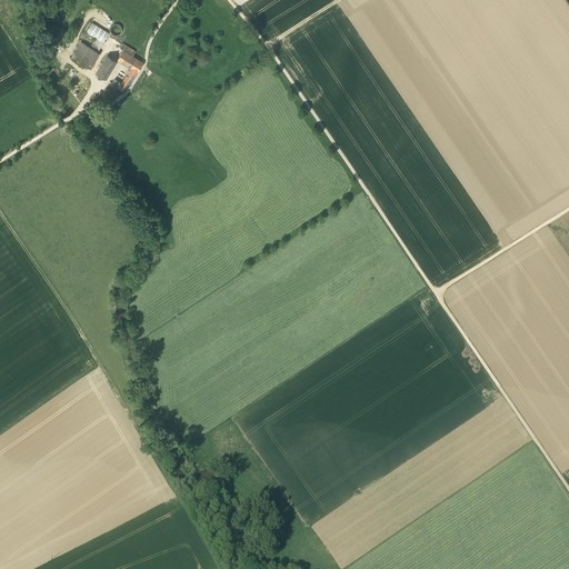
[(86,33),(95,39),(102,43),(109,32),(92,22),(86,33)]
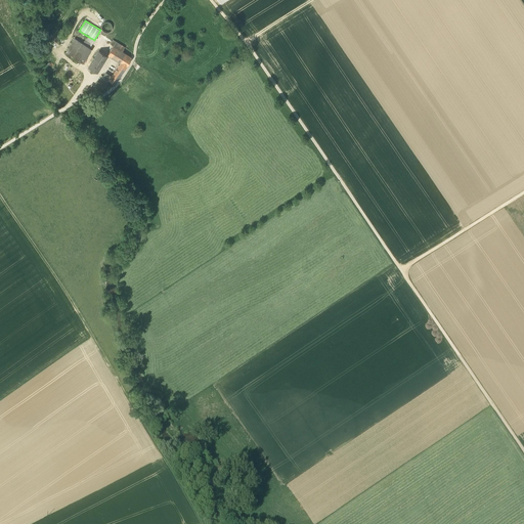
[(112,30),(113,28),(112,26),(111,24),(108,23),(106,23),(104,23),(103,24),(102,26),(101,28),(102,30),(103,31),(105,33),(107,33),(110,33),(111,31),(112,30)]
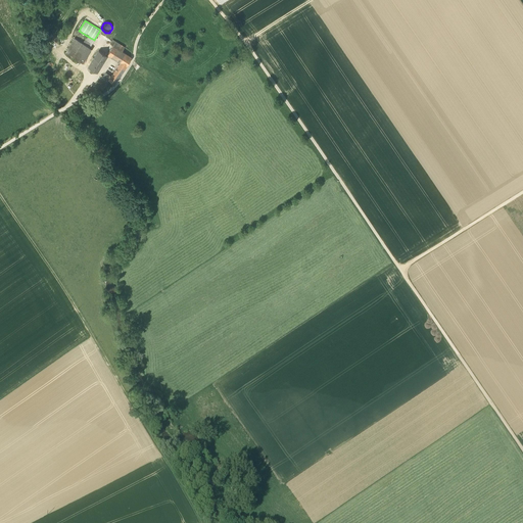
[(94,40),(87,36),(83,44),(90,48),(94,40)]
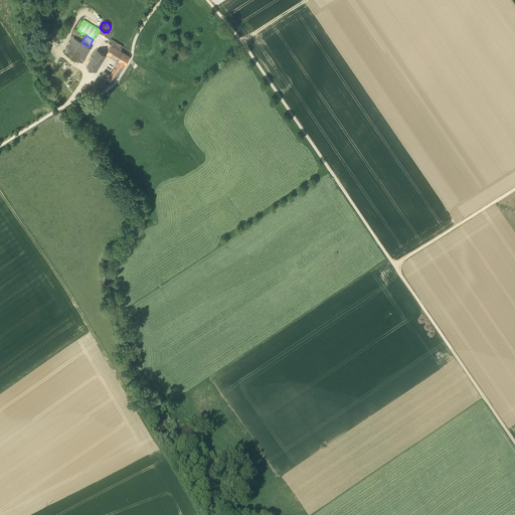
[(91,49),(89,47),(81,43),(72,38),(63,52),(81,63),(91,49)]
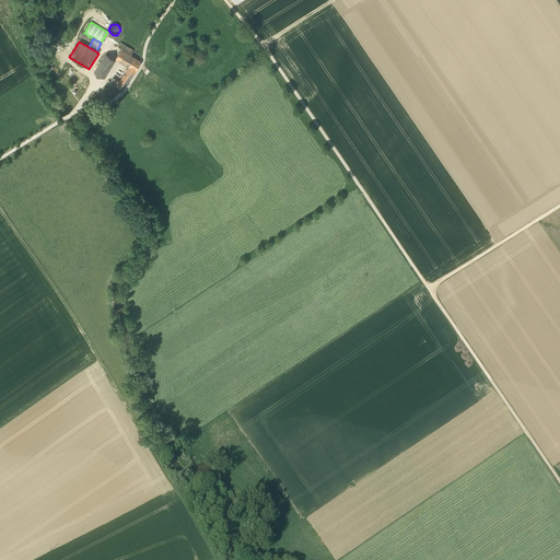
[(133,51),(124,45),(121,49),(120,50),(130,56),(133,51)]
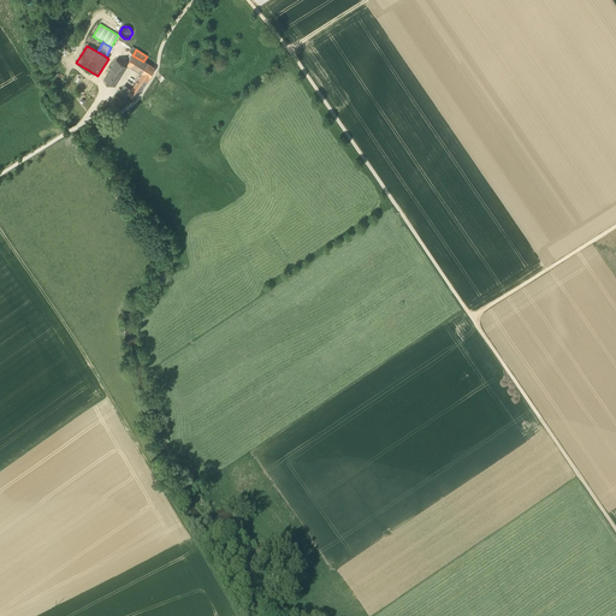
[(142,73),(131,92),(129,95),(135,99),(153,72),(154,69),(143,61),(132,55),(126,65),(142,73)]
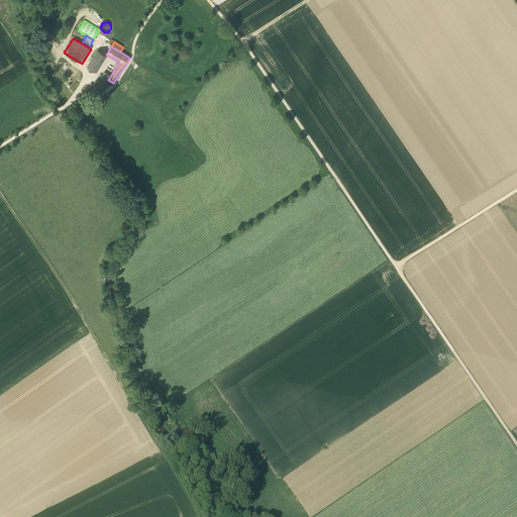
[(106,57),(97,50),(88,68),(97,73),(106,57)]
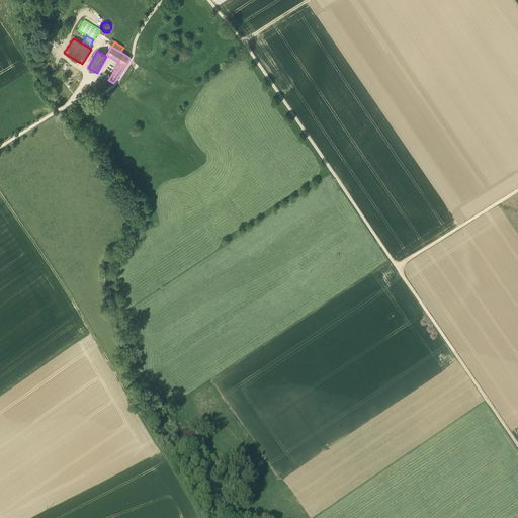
[(110,77),(104,73),(99,80),(105,84),(108,80),(110,77)]
